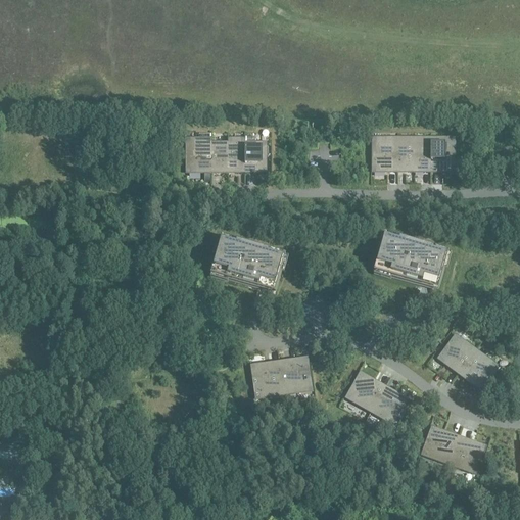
[(394,178),(393,131),(372,132),(373,179),(394,178)]
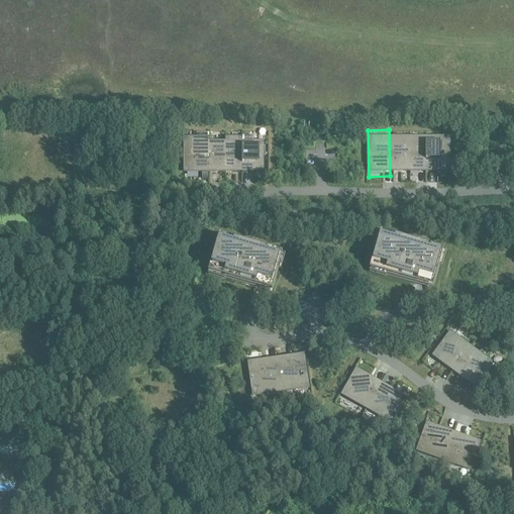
[(410,129),(389,129),(390,176),(390,177),(411,177),(410,129)]
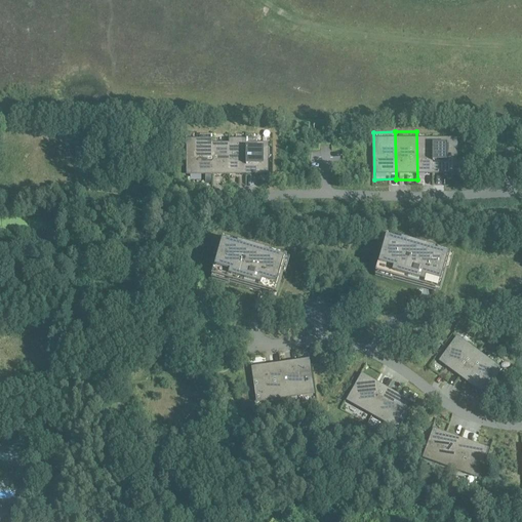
[(437,177),(437,131),(416,131),(417,179),(437,179),(437,177)]
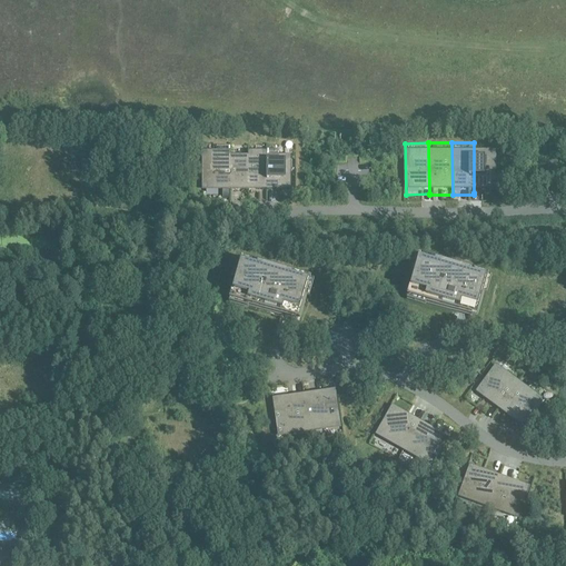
[(474,192),(496,192),(496,142),(474,142),(474,192)]
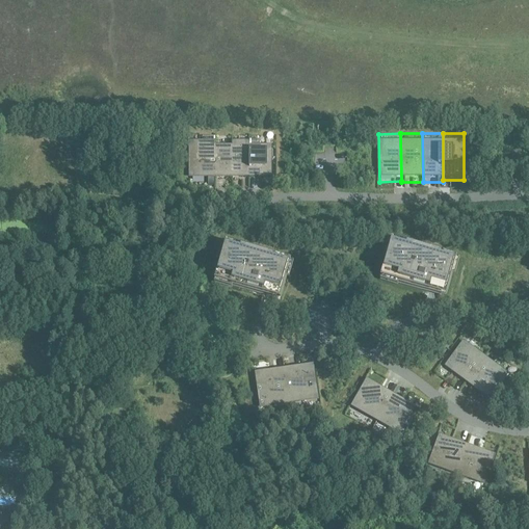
[(212,144),(212,140),(188,140),(187,173),(212,173),(212,144)]
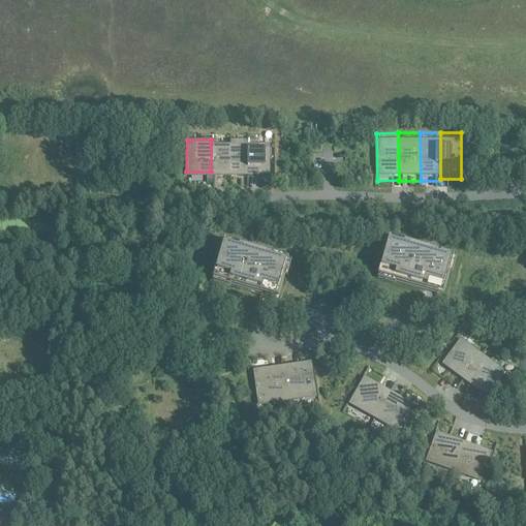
[(227,172),(244,172),(244,144),(244,140),(227,140),(227,144),(227,172)]
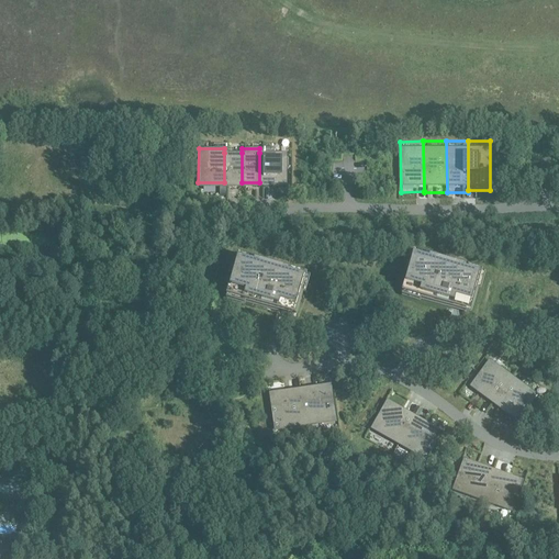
[(224,182),(242,182),(242,153),(224,153),(224,182)]
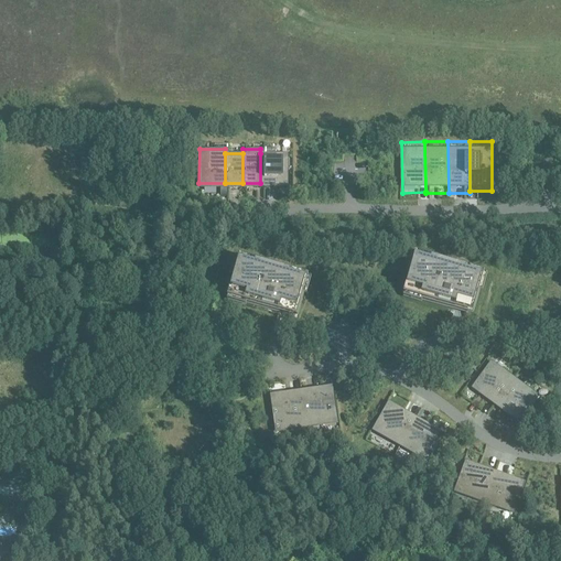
[(283,153),(260,153),(260,183),(283,183),(283,153)]
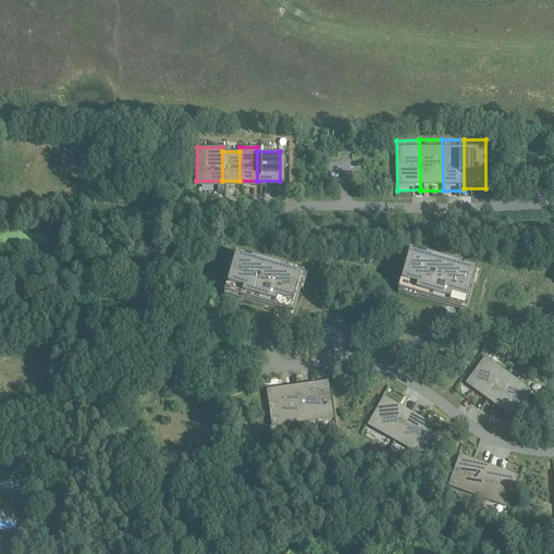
[(398,287),(463,305),(472,268),(408,250),(402,274),(398,287)]
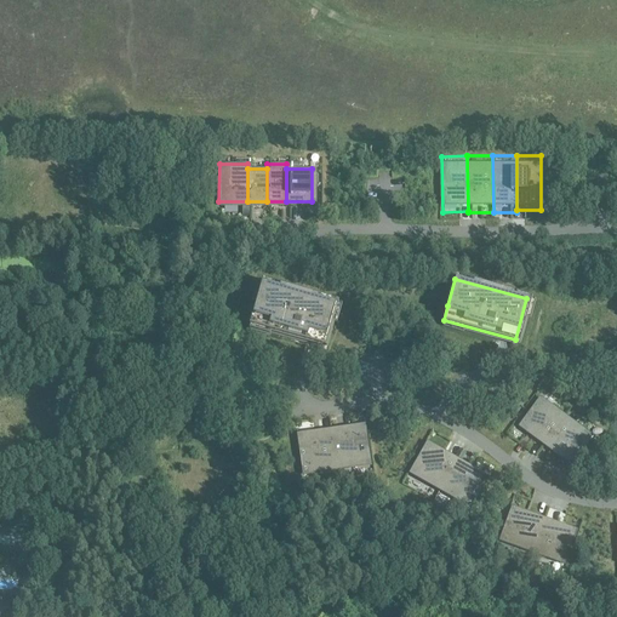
[(250,324),(321,343),(332,303),(261,283),(255,307),(250,324)]
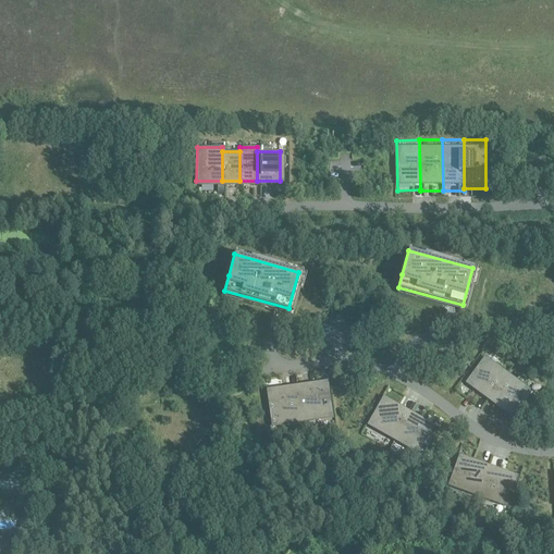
[(481,357),(465,381),(485,396),(503,372),(481,357)]
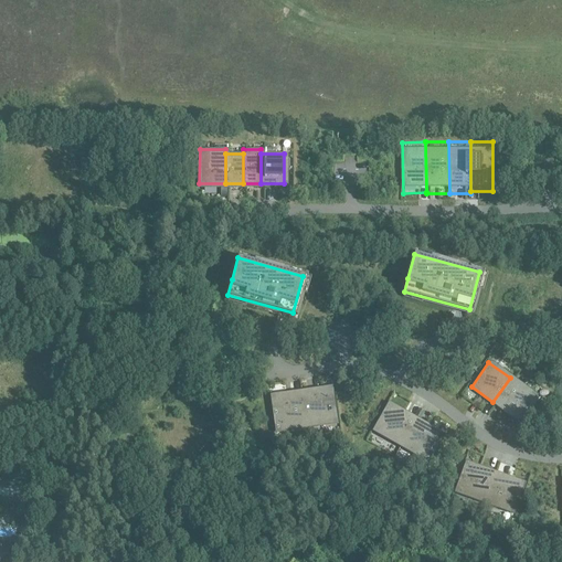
[(534,394),(510,378),(492,402),(513,416),(523,402),(527,404),(534,394)]
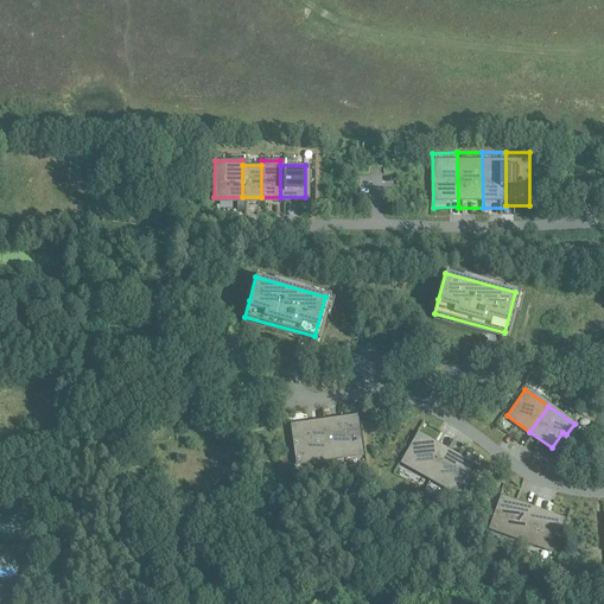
[(357,446),(353,414),(320,419),(326,456),(342,453),(341,449),(357,446)]
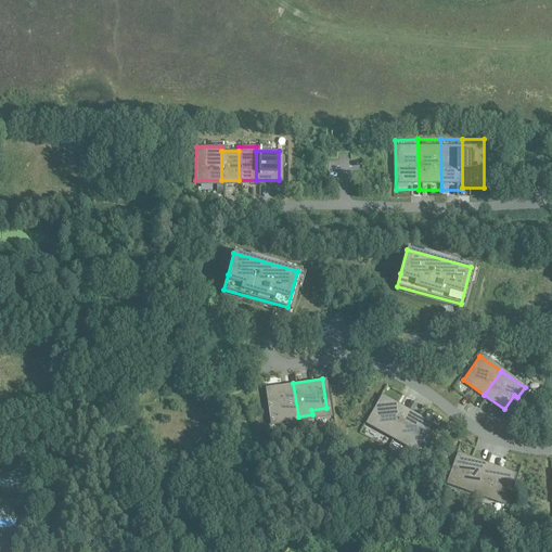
[(298,416),(293,383),(265,387),(266,399),(270,398),(272,420),(298,416)]
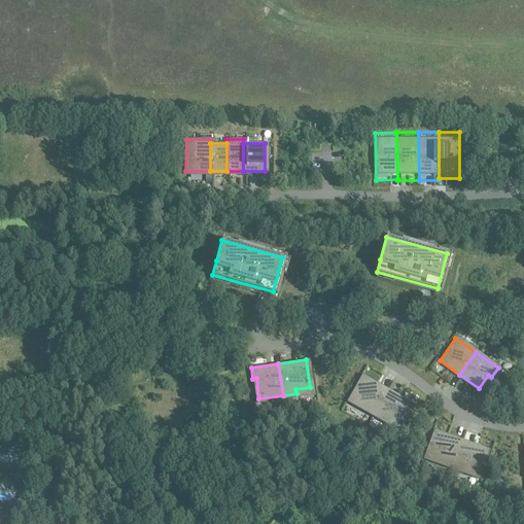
[(347,399),(371,413),(385,388),(360,375),(347,399)]
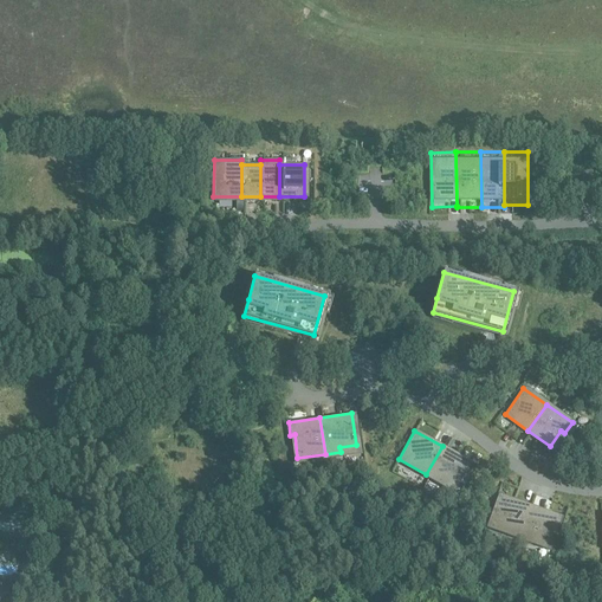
[(450,487),(466,460),(442,446),(426,474),(450,487)]
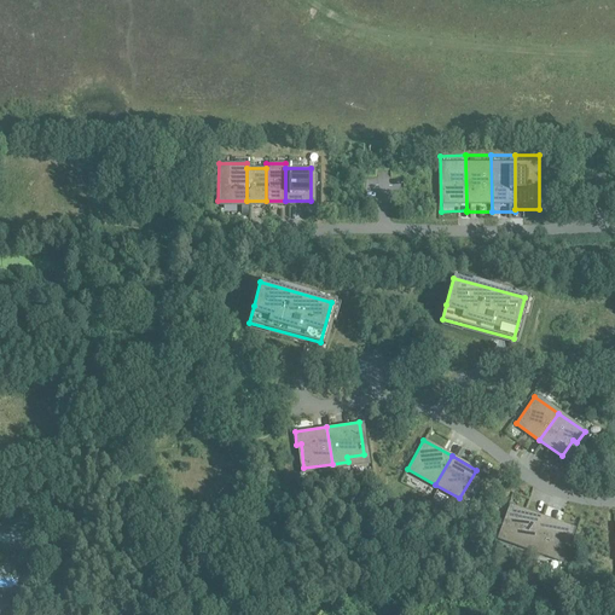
[(527,546),(538,516),(508,505),(497,535),(527,546)]
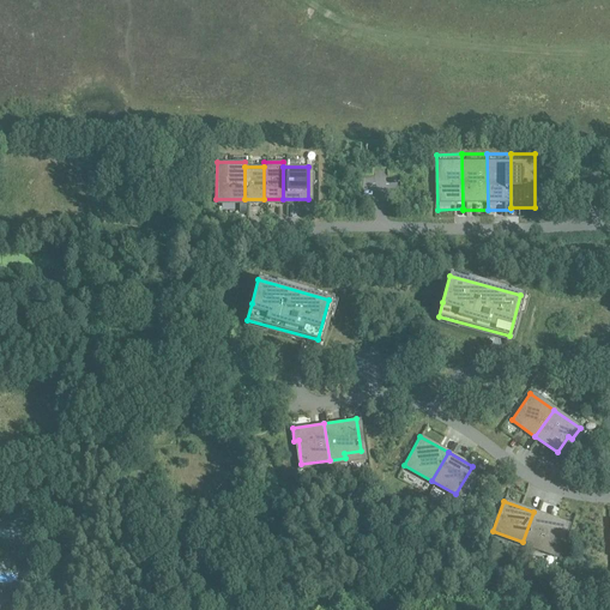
[(523,542),(553,553),(563,523),(533,512),(523,542)]
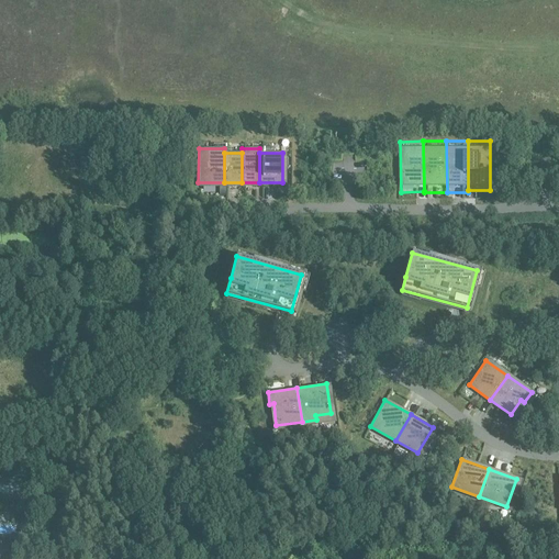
[(22,503),(15,503),(15,509),(13,509),(13,512),(25,512),(25,510),(22,509),(22,503)]
